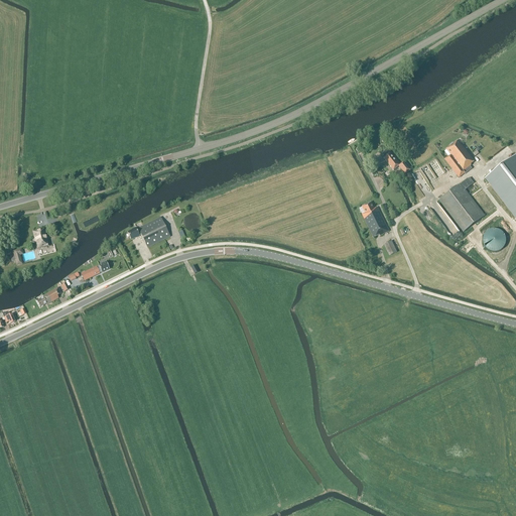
[(462,147),(458,141),(453,145),(453,144),(450,146),(446,150),(450,155),(449,155),(449,156),(444,159),(459,178),(465,173),(465,174),(472,169),(470,166),(471,165),(475,162),(462,146),(462,147)]
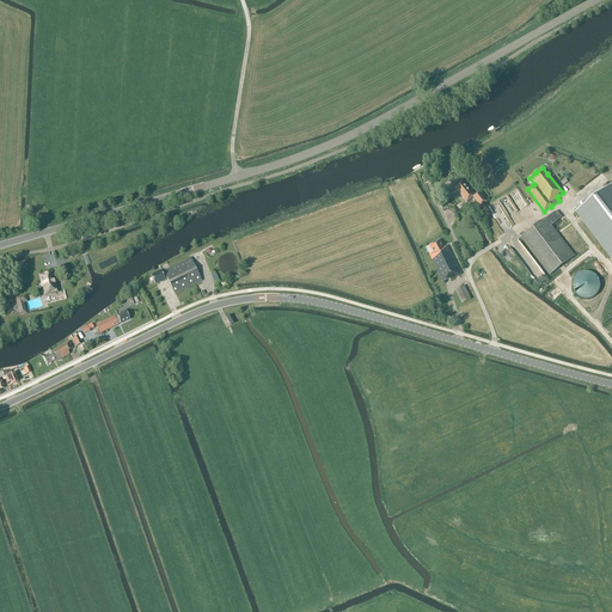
[(467,188),(466,187),(463,182),(456,188),(466,203),(473,197),(475,200),(481,195),(479,193),(475,196),(469,188),(467,188)]
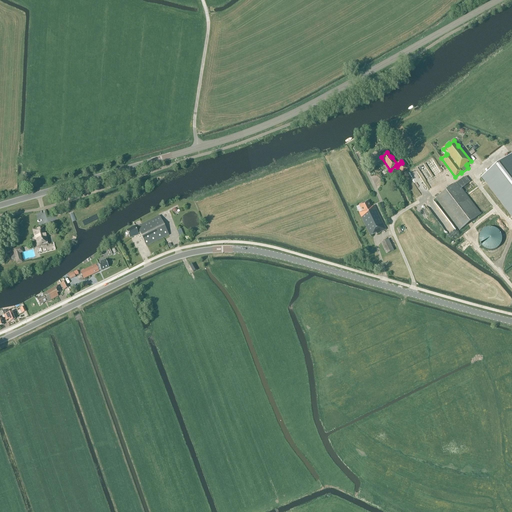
[(511,156),(511,155),(482,177),(511,215),(511,156)]
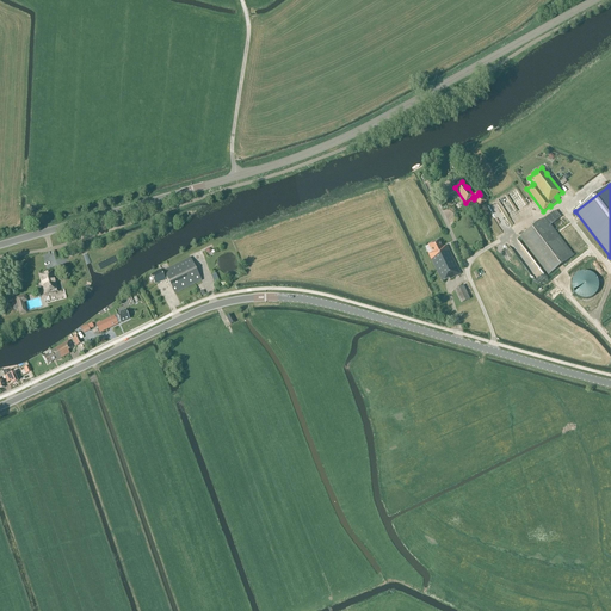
[(559,218),(554,213),(545,218),(519,238),(549,276),(574,255),(550,226),(559,218)]
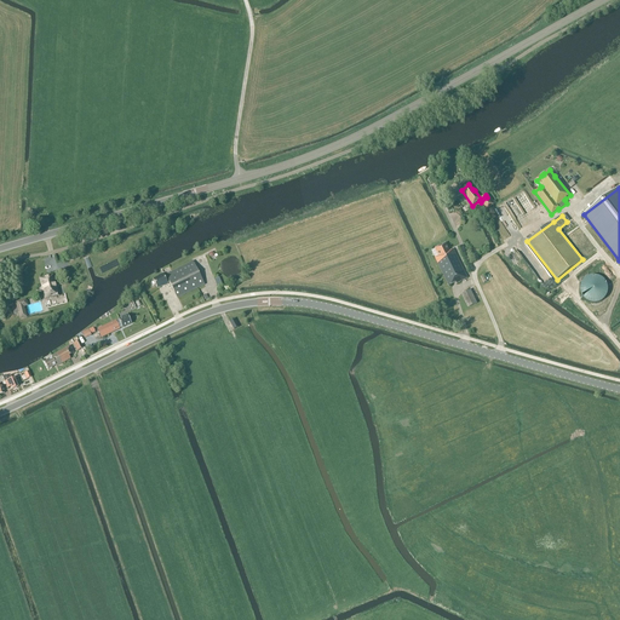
[(449,252),(446,244),(435,250),(438,257),(435,258),(448,286),(455,283),(455,285),(468,279),(453,250),(449,252)]
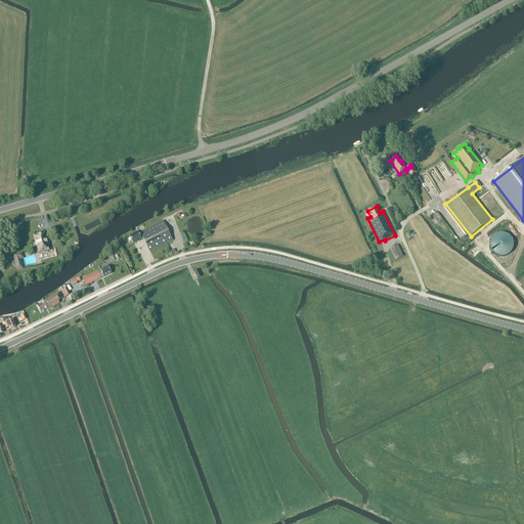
[(128,238),(127,239),(128,242),(129,243),(132,242),(133,245),(141,241),(141,239),(143,238),(149,253),(173,242),(163,221),(140,232),(141,233),(138,235),(137,232),(129,236),(130,237),(128,238)]
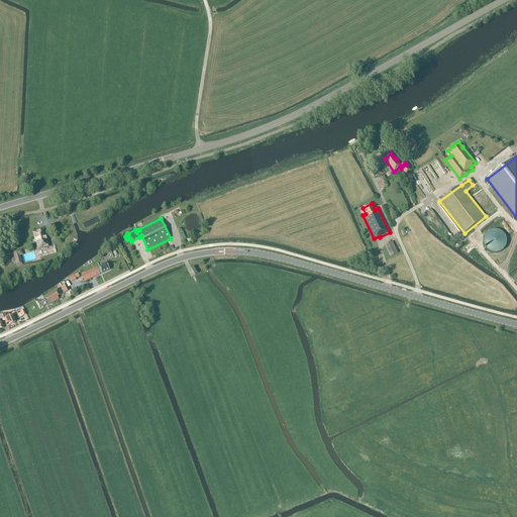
[(45,237),(43,230),(33,233),(35,238),(34,238),(35,243),(36,243),(38,249),(47,246),(46,240),(45,237)]
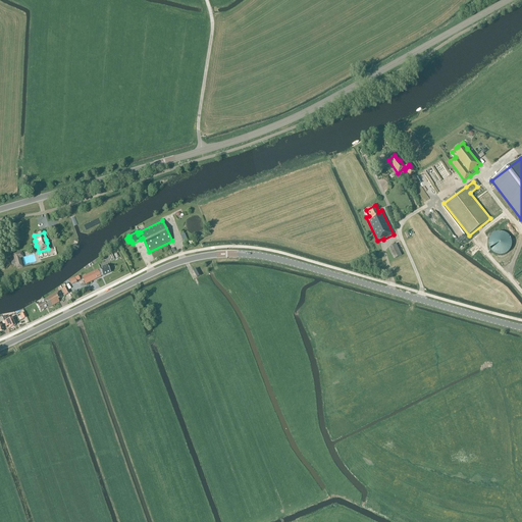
[(501,256),(502,255),(504,255),(505,255),(507,254),(508,253),(509,252),(510,251),(511,250),(511,248),(512,247),(512,245),(512,244),(512,242),(512,241),(511,239),(510,238),(509,237),(508,236),(507,235),(506,233),(504,232),(503,232),(501,232),(500,232),(498,232),(497,232),(494,233),(493,235),(492,236),(491,237),(490,238),(489,239),(489,241),(488,242),(488,244),(488,246),(489,247),(489,248),(490,250),(491,251),(492,252),(493,253),(494,254),(496,255),(498,255),(499,255),(501,256)]
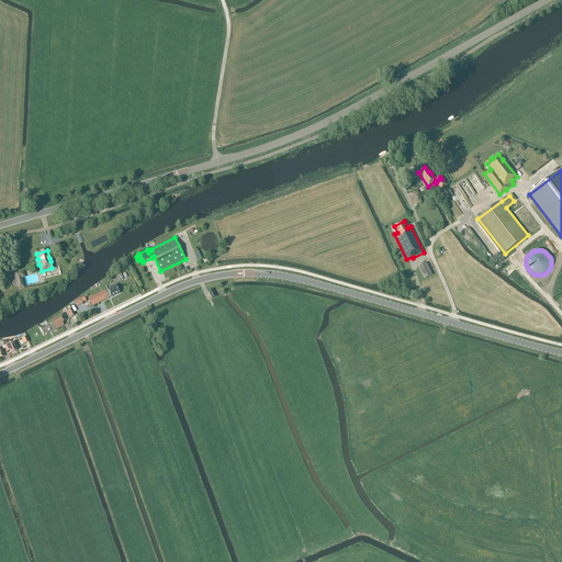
[(424,279),(433,276),(426,263),(418,267),(424,279)]
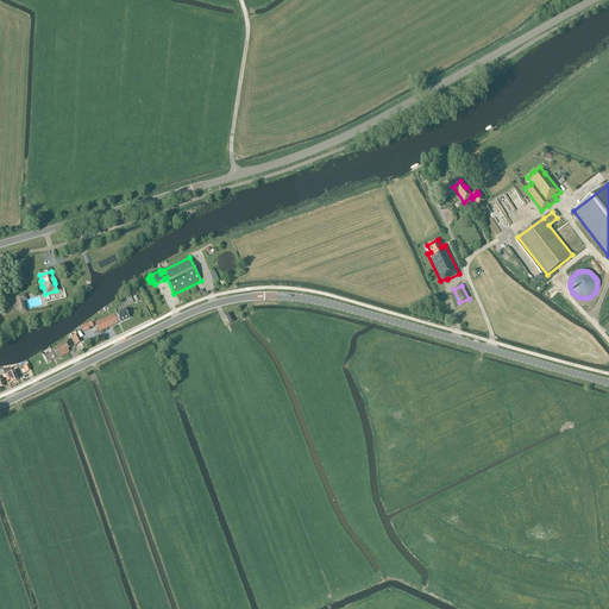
[(26,293),(16,296),(17,301),(13,302),(14,308),(18,307),(20,313),(27,312),(24,301),(27,300),(26,293)]
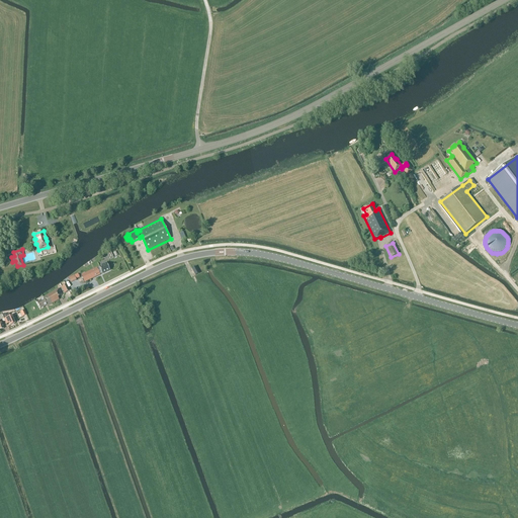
[(97,269),(81,276),(84,283),(100,275),(102,274),(109,271),(106,264),(98,267),(99,268),(97,269)]
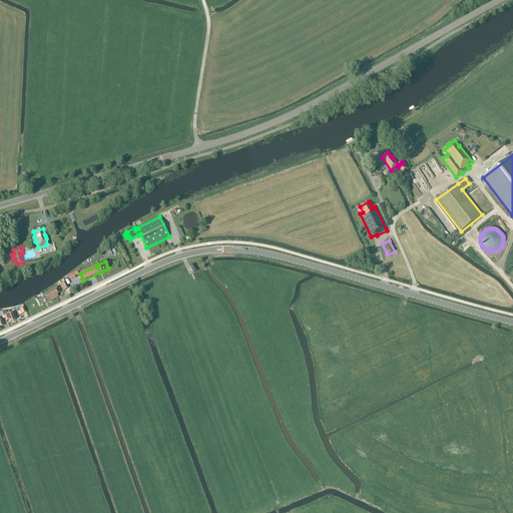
[(43,297),(36,300),(40,306),(46,303),(46,304),(58,297),(57,295),(61,293),(58,287),(46,293),(47,293),(42,296),(43,297)]
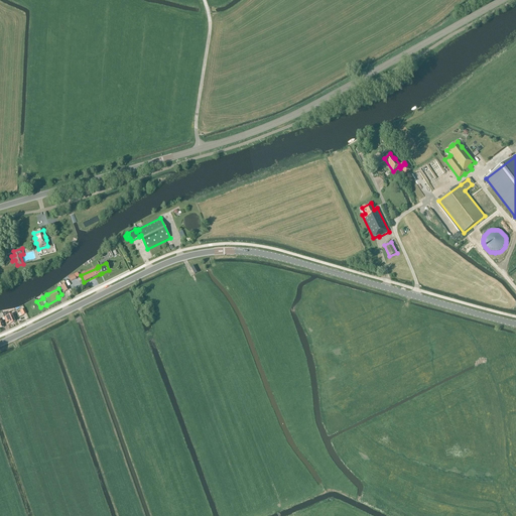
[(3,313),(5,320),(6,324),(9,321),(10,325),(15,323),(11,314),(9,315),(8,312),(6,314),(5,312),(3,313)]
